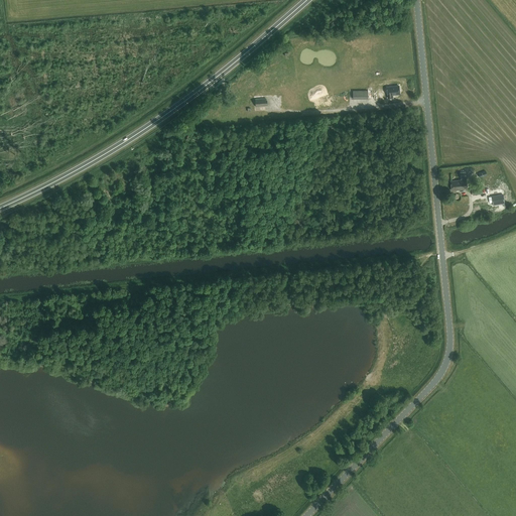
[(398,88),(399,88),(399,86),(387,87),(388,98),(392,97),(392,94),(398,94),(398,88)]
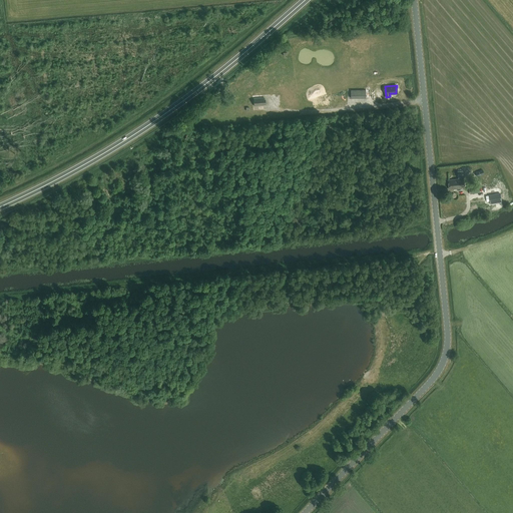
[(366,89),(351,90),(351,98),(366,97),(366,89)]
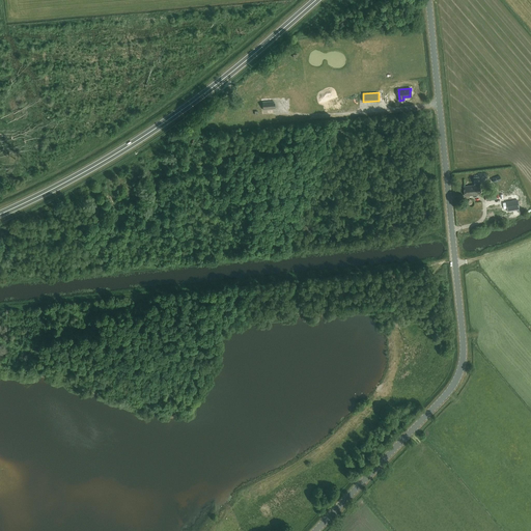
[(273,107),(275,107),(275,102),(274,102),(273,101),(262,102),(263,109),(273,108),(273,107)]
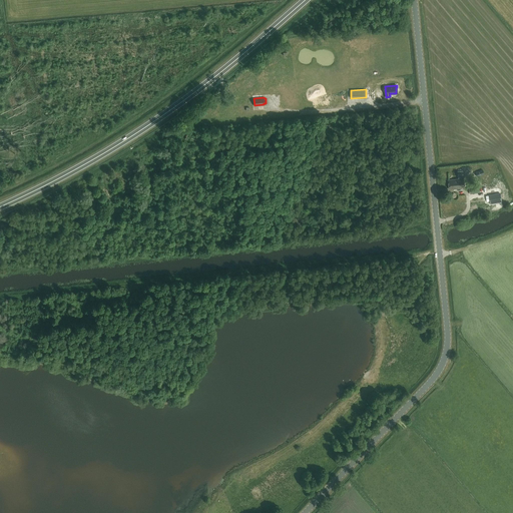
[(303,105),(303,97),(282,98),(282,104),(283,104),(283,109),(295,108),(295,105),(303,105)]
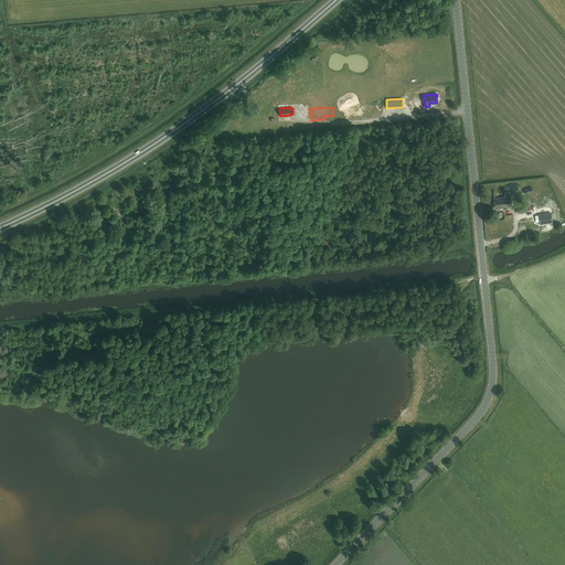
[(344,120),(343,109),(339,109),(340,117),(332,118),(333,121),(344,120)]
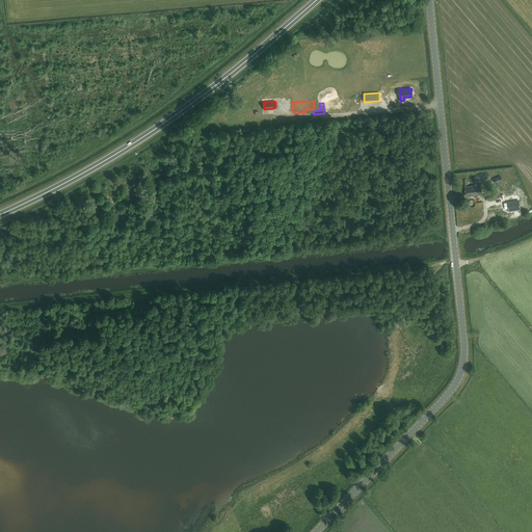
[(464,187),(466,196),(471,195),(481,194),(480,185),(479,178),(475,179),(475,183),(476,186),(470,186),(464,187)]
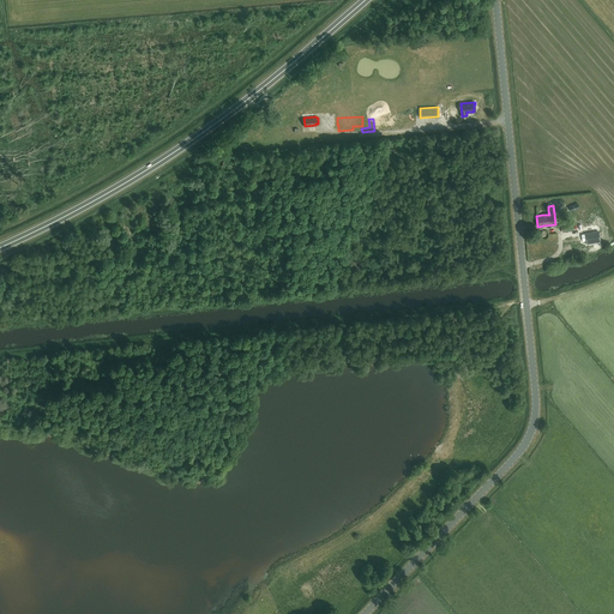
[(563,233),(575,230),(573,222),(561,224),(563,233)]
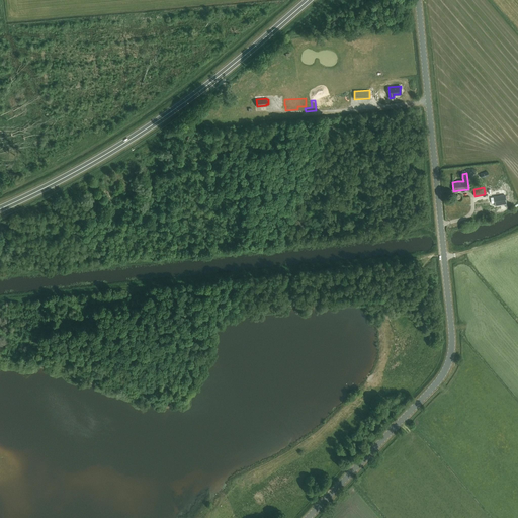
[(504,195),(493,198),(496,206),(507,203),(504,195)]
